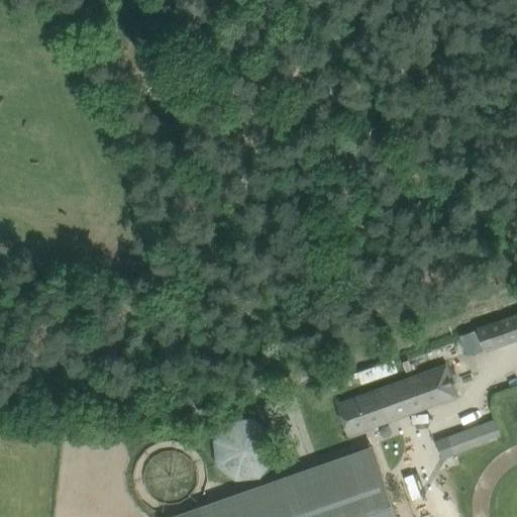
[(516,314),(477,328),(485,351),(516,339),(516,314)]
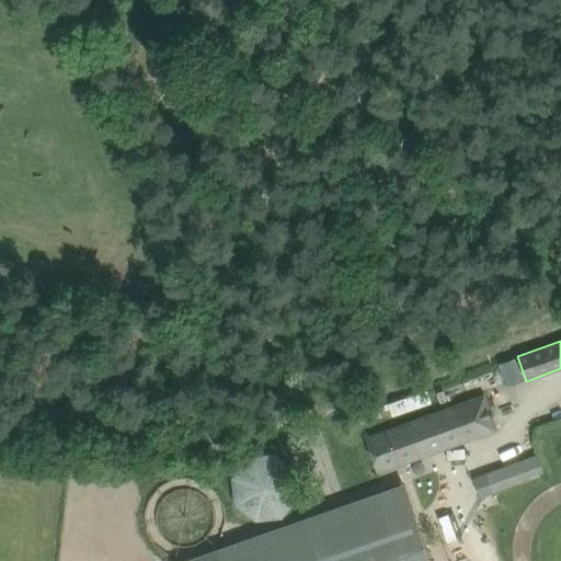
[(500,365),(506,387),(523,381),(515,359),(500,365)]
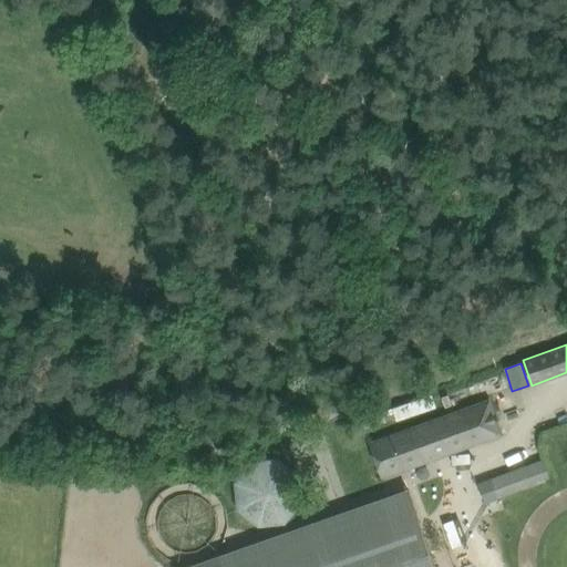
[(446,394),(440,397),(444,406),(450,404),(446,394)]
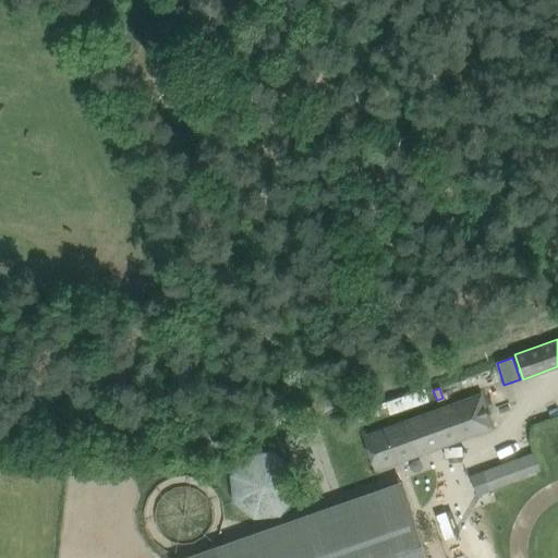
[(363,435),(376,470),(492,427),(481,396),(428,415),(424,404),(409,411),(404,400),(378,411),(385,426),(363,435)]
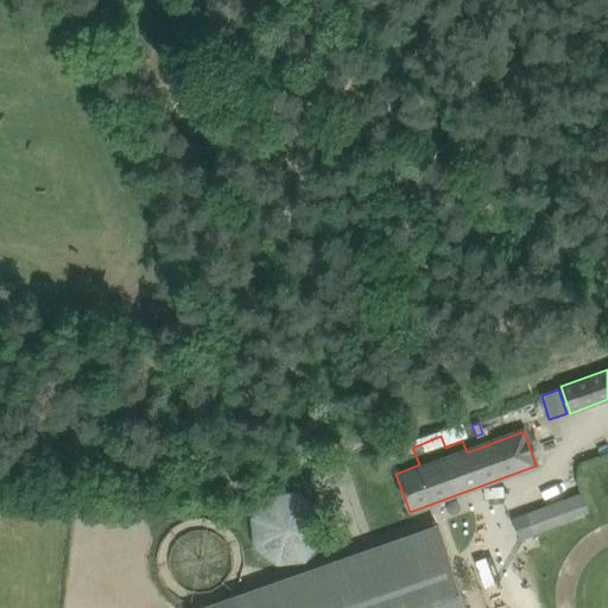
[(403,445),(388,450),(391,458),(405,454),(403,445)]
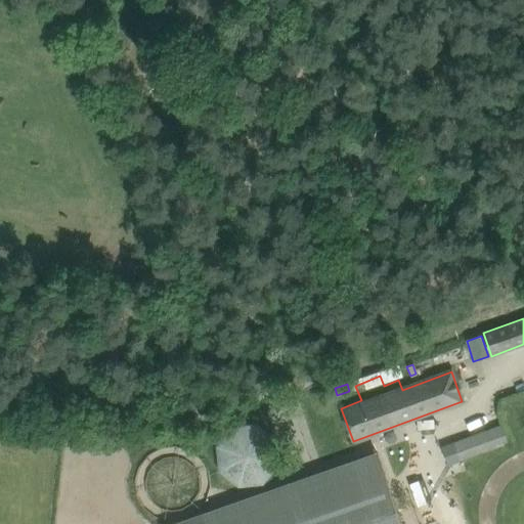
[(258,486),(268,480),(275,472),(279,461),(279,449),(276,438),(269,430),(261,425),(251,422),(241,422),(230,426),(222,432),(217,441),(214,451),(214,462),(218,471),(225,480),(235,486),(247,488),(258,486)]
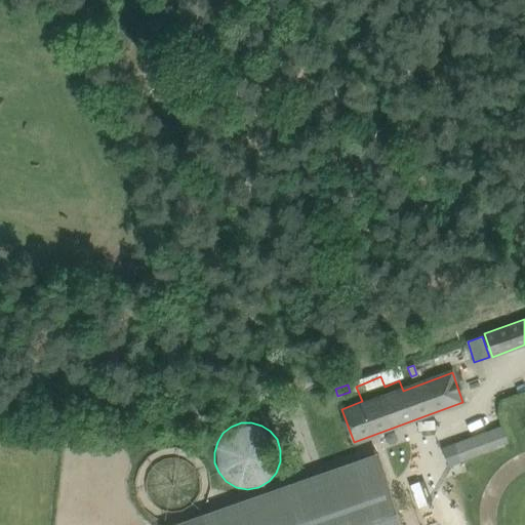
[(455,440),(463,461),(513,443),(505,422),(455,440)]
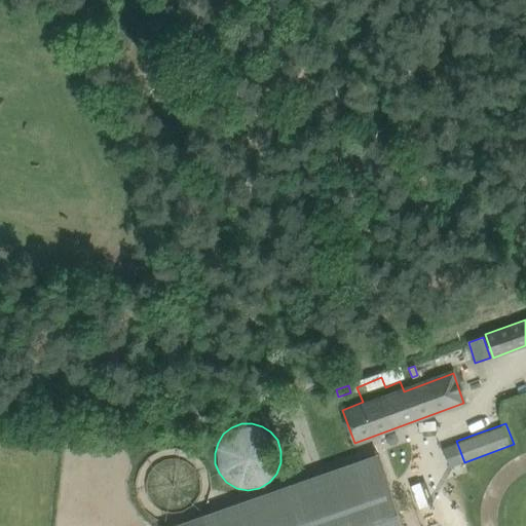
[(207,472),(201,460),(192,452),(181,447),(168,447),(157,450),(148,456),(141,465),(137,476),(137,487),(140,498),(147,508),(155,514),(166,518),(179,518),(190,514),(200,506),(207,495),(209,483),(207,472)]
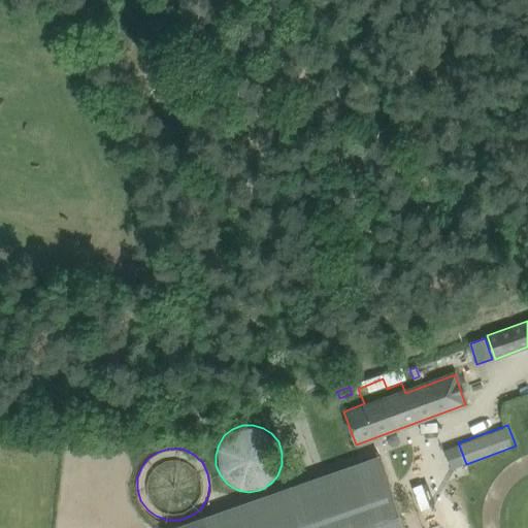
[(407,527),(378,449),(162,527),(407,527)]
